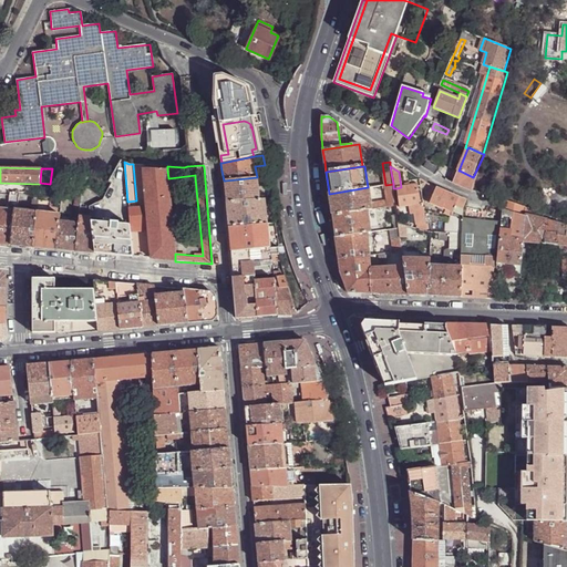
[(142,168),(145,207),(129,208),(130,225),(146,224),(150,258),(162,259),(175,261),(175,254),(168,178),(167,169),(142,168)]
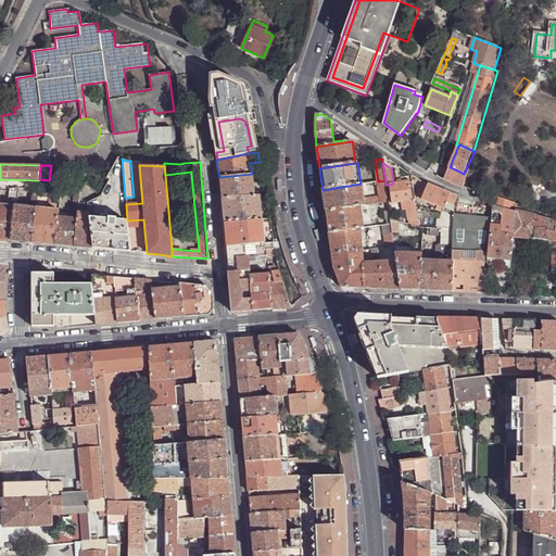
[(62,175),(83,185),(83,181),(71,173),(65,168),(63,167),(62,175)]
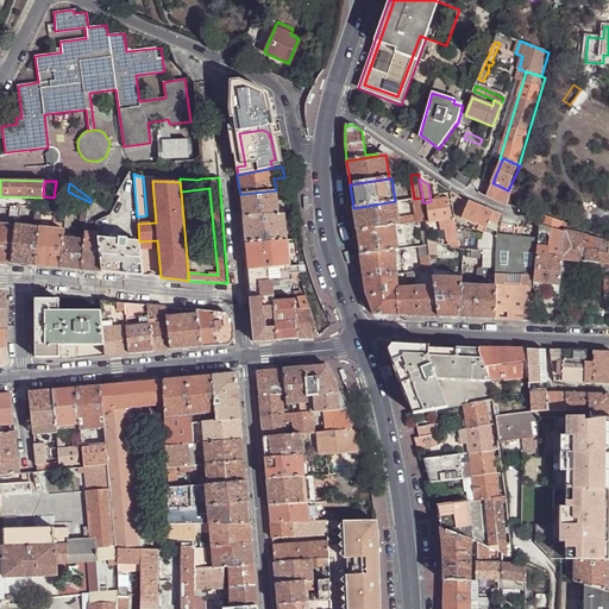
[(488,196),(503,203),(508,190),(494,183),(488,196)]
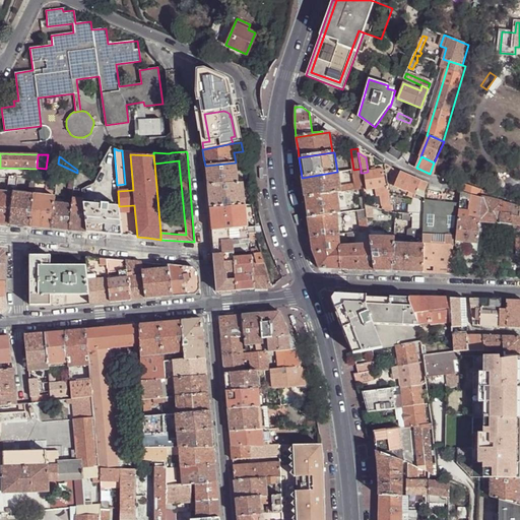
[(239,184),(237,163),(236,163),(206,166),(206,175),(207,186),(239,184)]
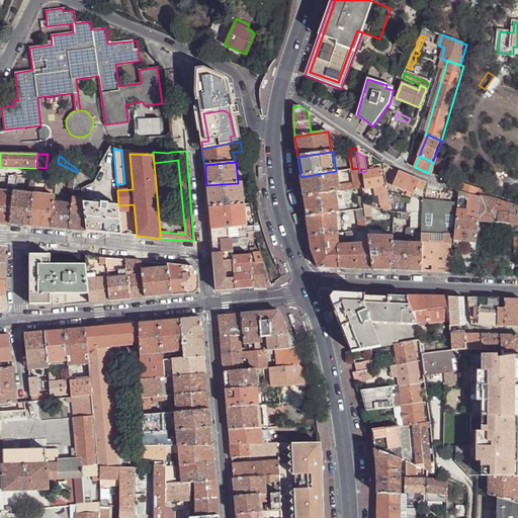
[(354,184),(355,189),(362,188),(359,172),(359,168),(352,169),(354,184)]
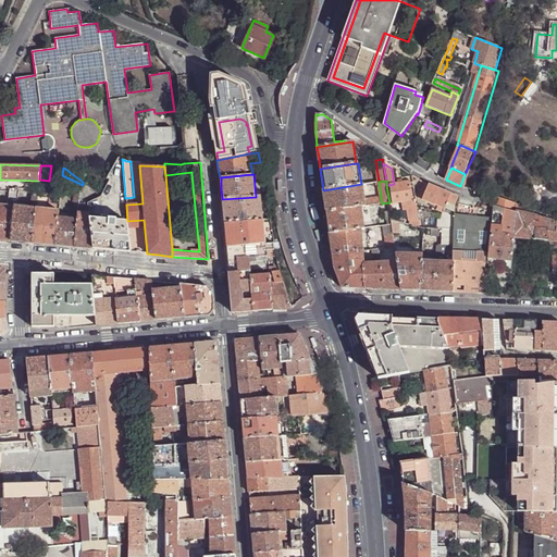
[(38,189),(37,193),(48,194),(49,184),(38,182),(38,189)]
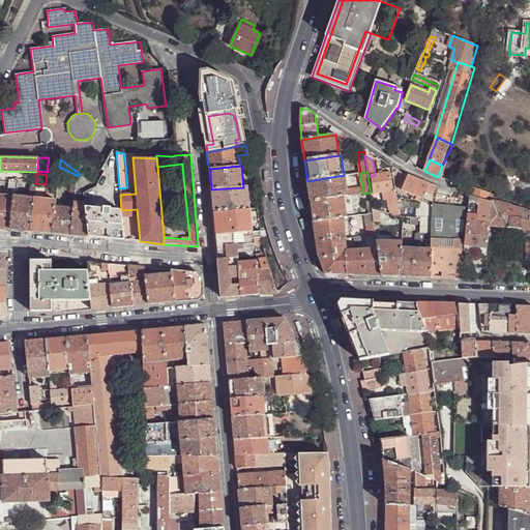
[(375,175),(371,176),(374,194),(383,193),(393,192),(390,173),(375,175)]
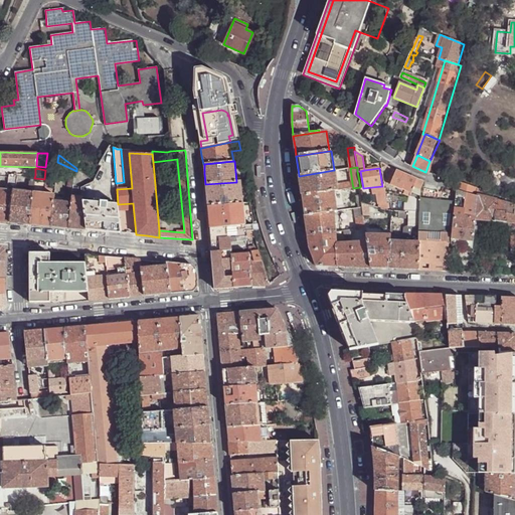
[(301,188),(302,196),(335,191),(339,190),(338,185),(335,170),(334,170),(299,176),(301,188)]
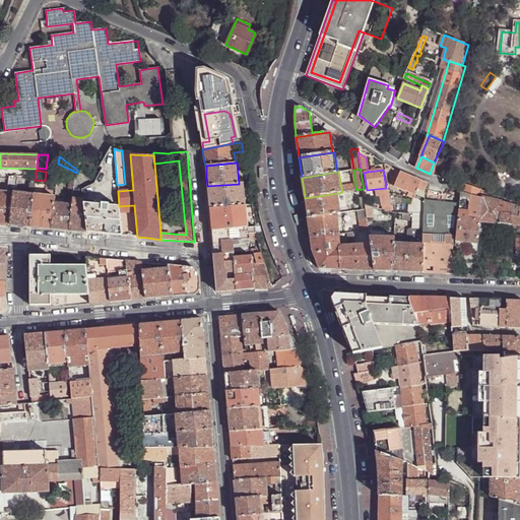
[(409,186),(426,193),(426,192),(429,185),(400,174),(395,187),(407,192),(409,186)]
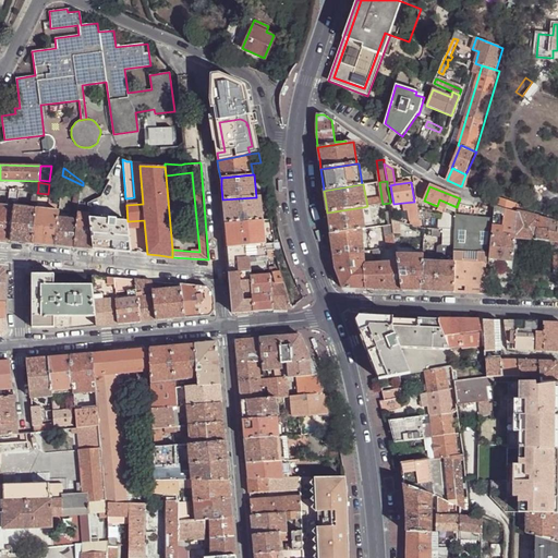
[(17,202),(19,191),(15,191),(15,190),(12,190),(11,190),(9,191),(8,201),(17,202)]
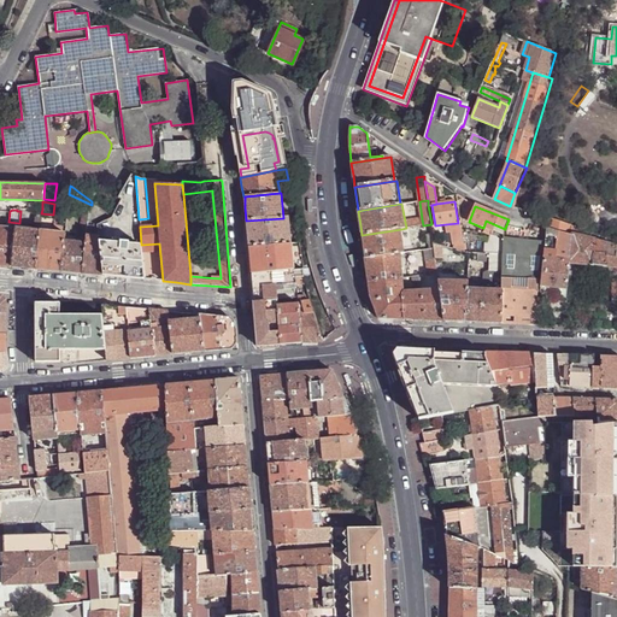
[(65,225),(65,231),(72,233),(75,211),(68,210),(68,211),(66,222),(65,225)]
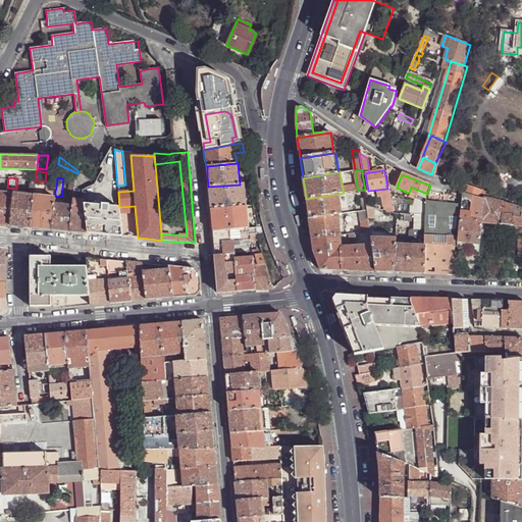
[(65,197),(72,197),(75,180),(69,179),(65,197)]
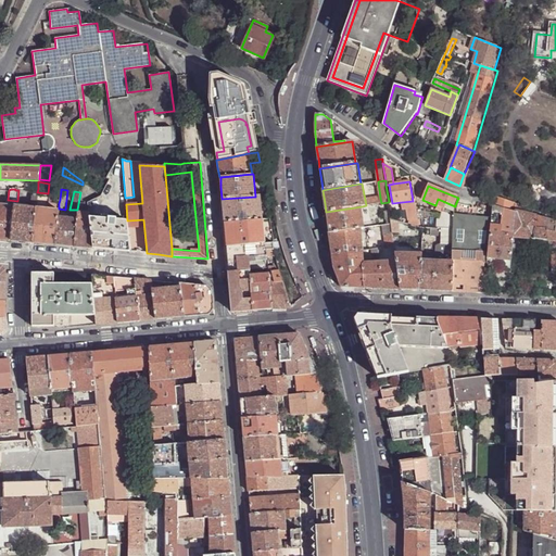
[(262,219),(261,197),(255,197),(222,199),(223,212),(224,222),(262,219)]
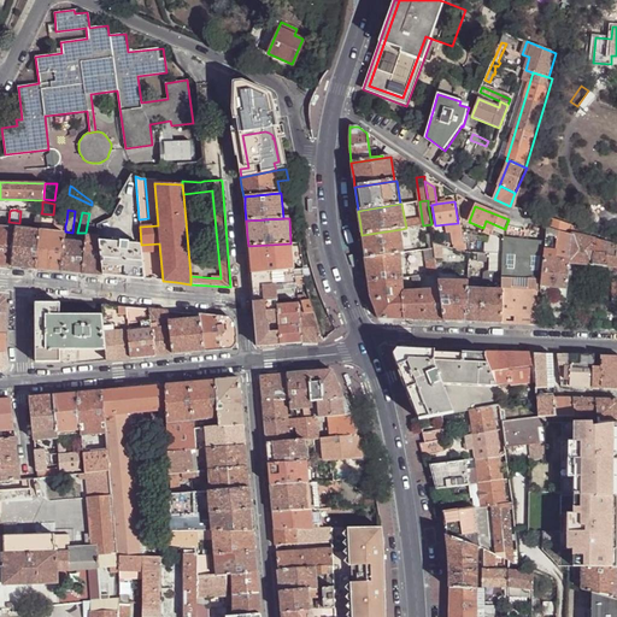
[(548,219),(547,231),(546,244),(542,281),(541,281),(541,287),(557,288),(568,291),(571,265),(575,235),(576,227),(548,218),(548,219)]
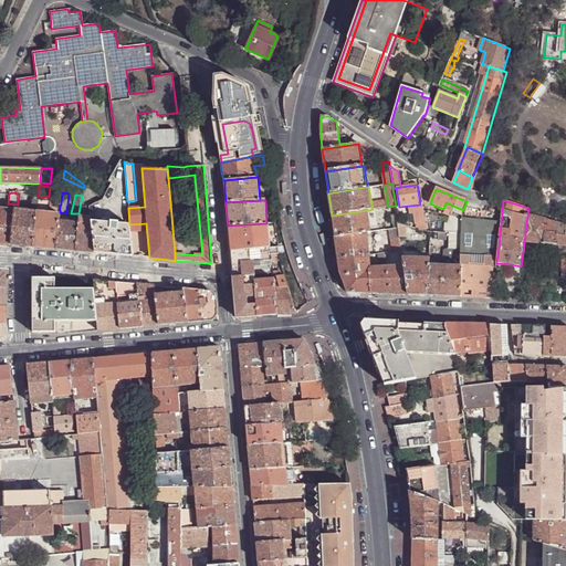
[(417,229),(427,231),(423,203),(420,205),(409,206),(410,215),(415,213),(418,226),(417,229)]
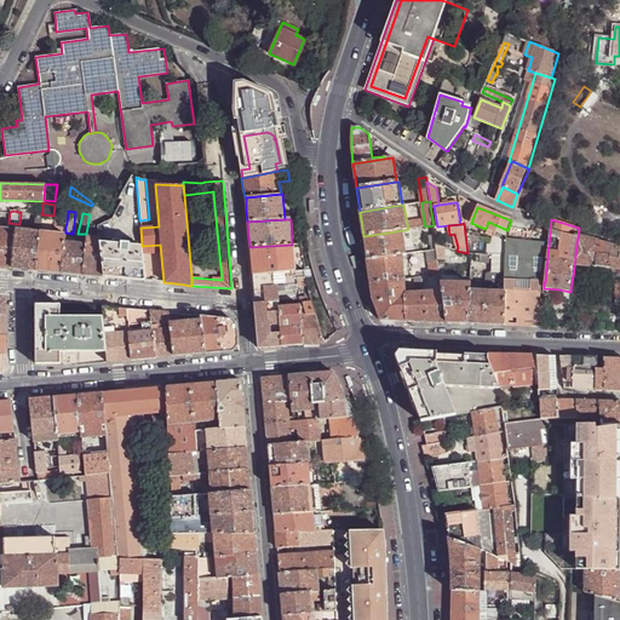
[(0,267),(1,268),(12,269),(16,230),(0,228),(0,267)]
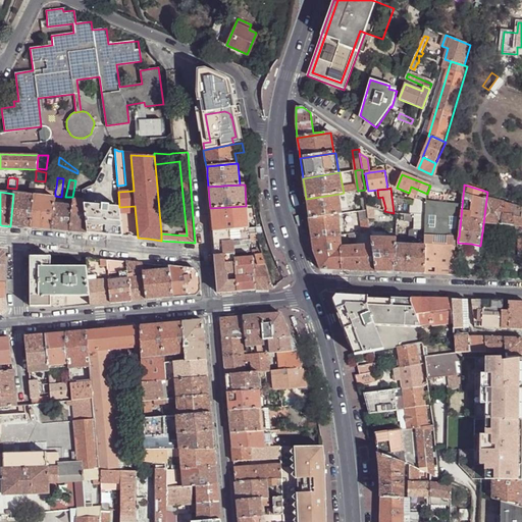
[(521,208),(521,203),(488,193),(487,199),(521,209),(521,208)]
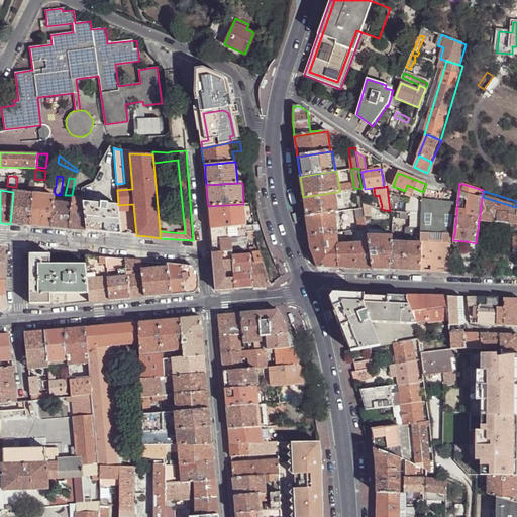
[(19,225),(29,226),(33,194),(13,192),(10,224),(19,225)]
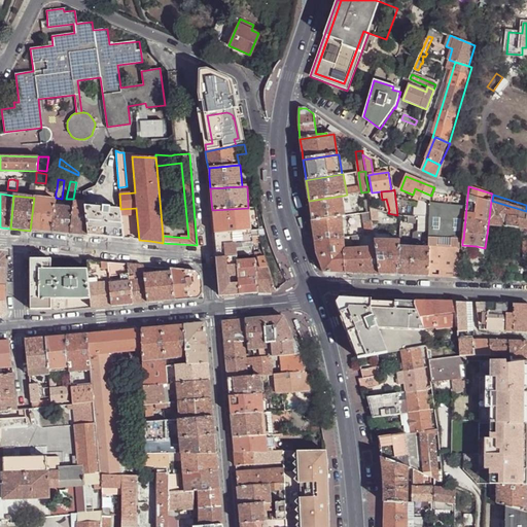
[(311,213),(312,221),(343,216),(345,216),(343,196),(309,201),(311,213)]
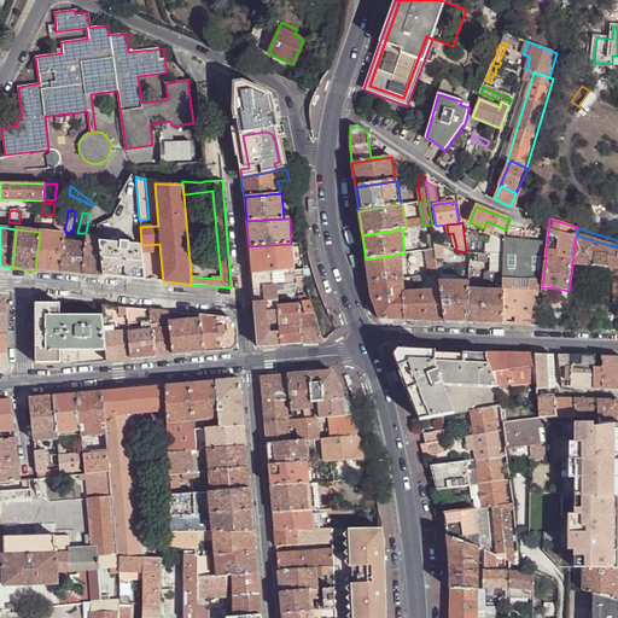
[(47,270),(60,272),(64,242),(65,234),(50,233),(45,232),(40,232),(35,270),(47,270)]
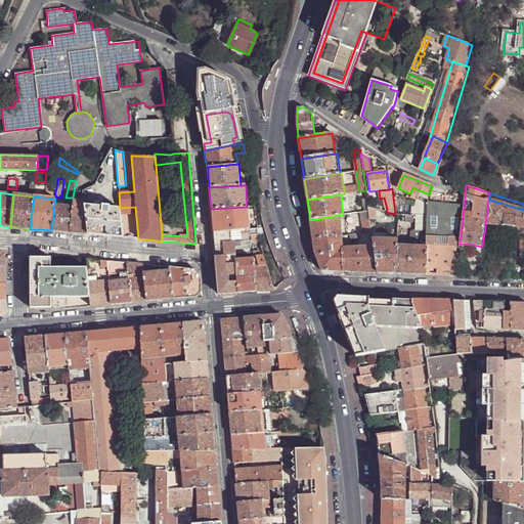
[(78,233),(87,234),(87,231),(84,205),(84,201),(73,200),(72,207),(70,232),(78,233)]
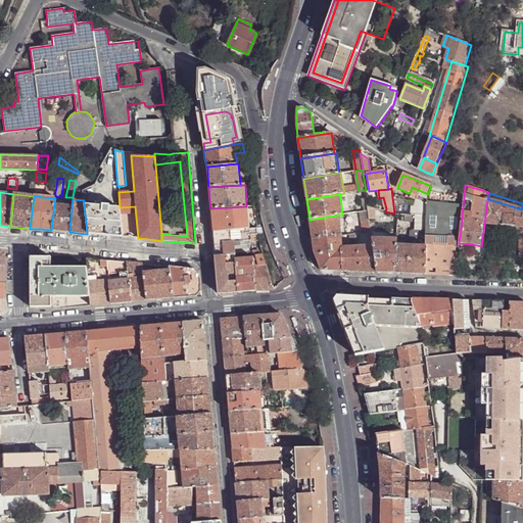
[(484,225),(522,228),(522,208),(522,209),(488,199),(487,199),(484,225)]
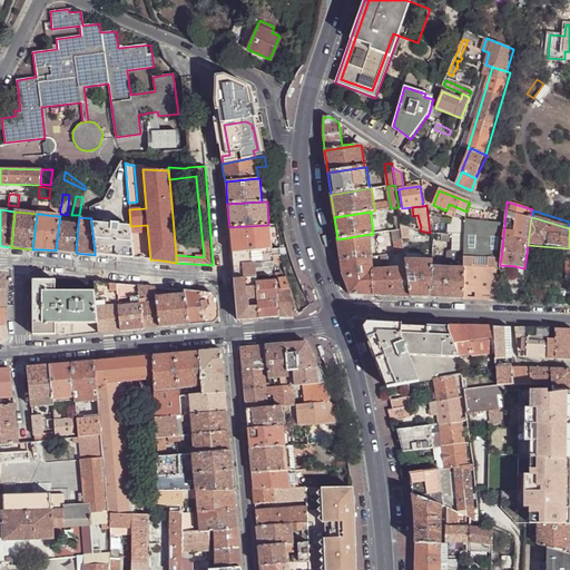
[(478,300),(494,301),(498,259),(500,259),(501,259),(504,225),(467,219),(465,223),(465,227),(465,235),(463,300),(478,300)]
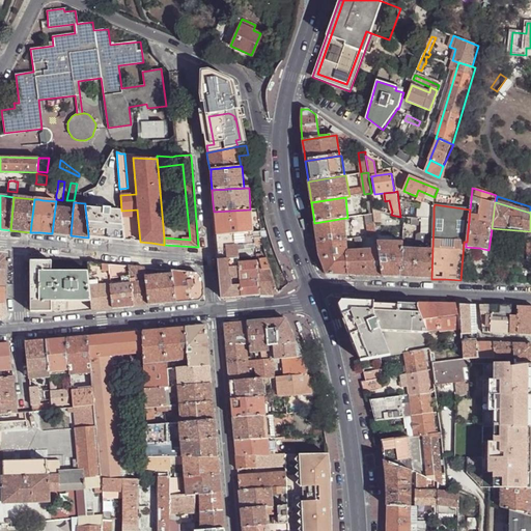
[(52,233),(71,235),(73,210),(55,207),(52,233)]
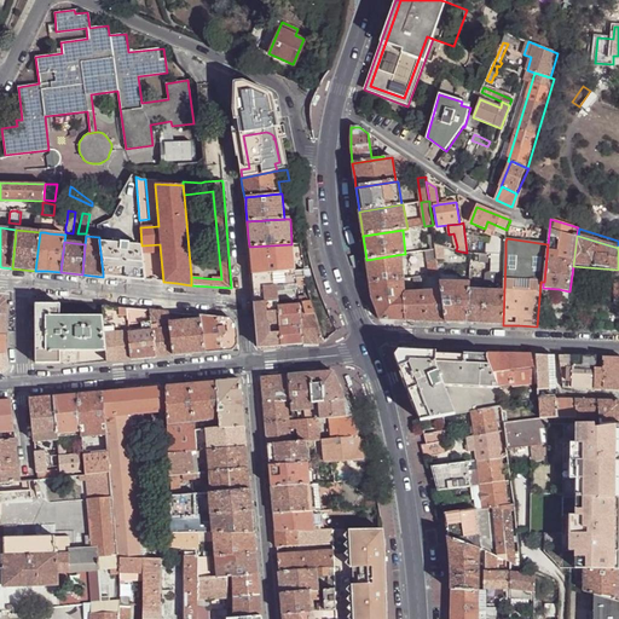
[(121,242),(121,244),(99,242),(103,273),(123,275),(144,277),(142,247),(129,246),(129,243),(121,242)]
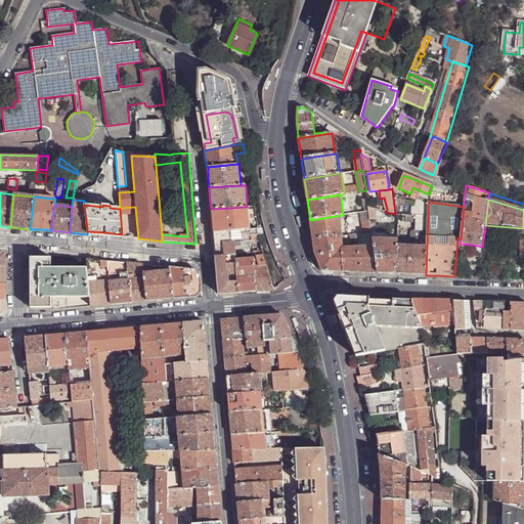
[(257,229),(253,206),(247,207),(211,209),(212,215),(213,228),(213,233),(257,229)]
